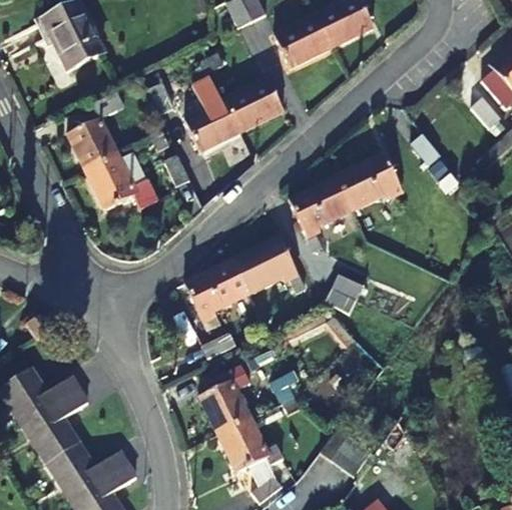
[(252,19),(243,0),(232,0),(228,2),(240,25),(252,19)]
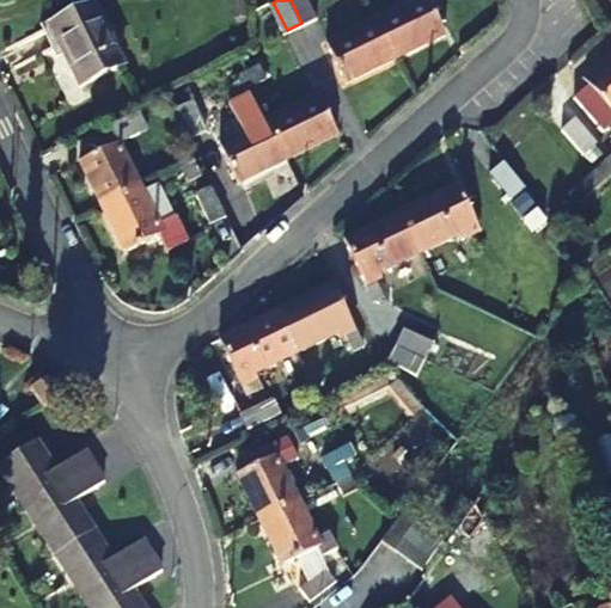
[(317,16),(310,0),(291,0),(301,23),(317,16)]
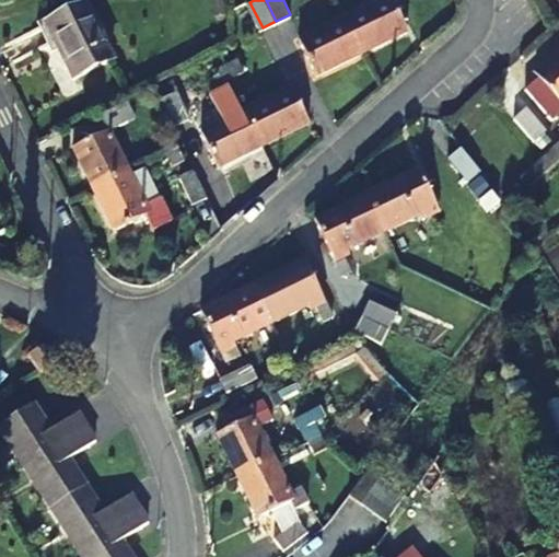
[(376,0),(345,15),(363,51),(409,28),(394,0),(376,0)]
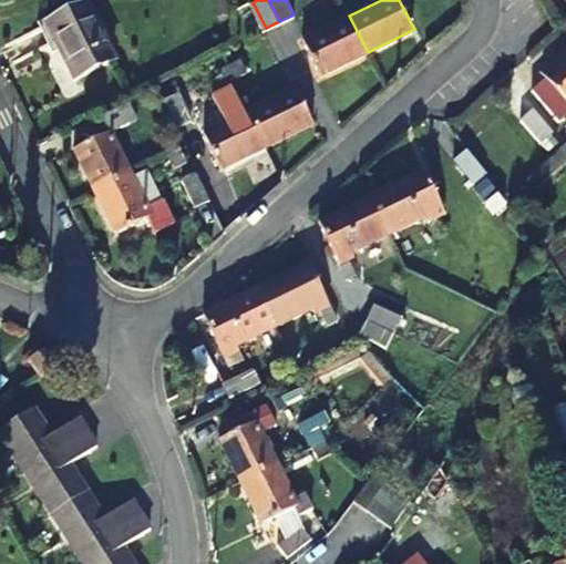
[(57,38),(68,59),(75,77),(115,57),(88,2),(49,21),(57,38)]
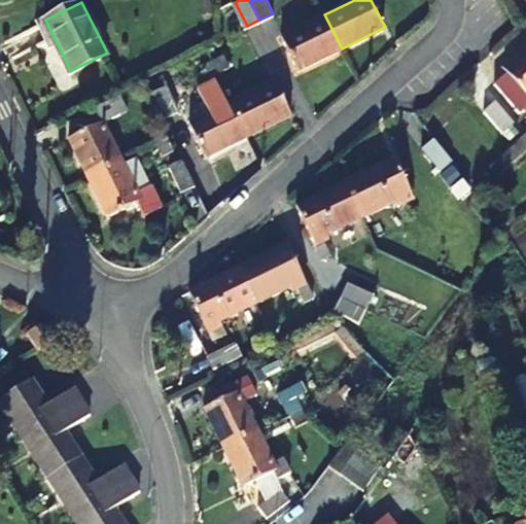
[(281,35),(297,69),(342,48),(324,14),(281,35)]
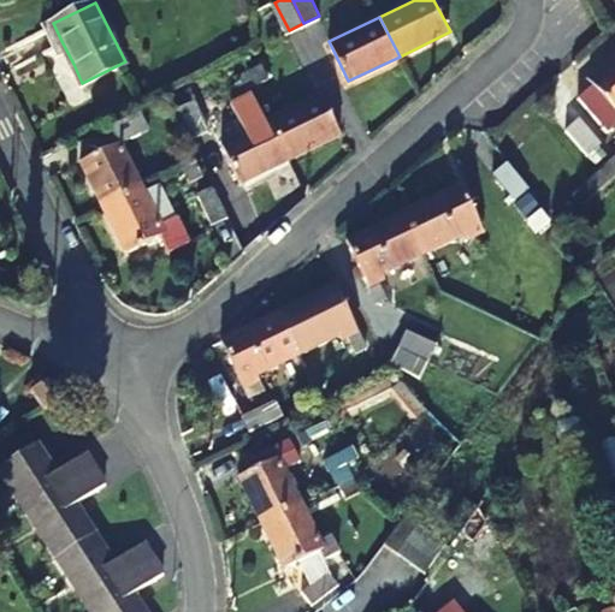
[(614,54),(589,78),(592,83),(578,96),(607,128),(614,119),(614,54)]
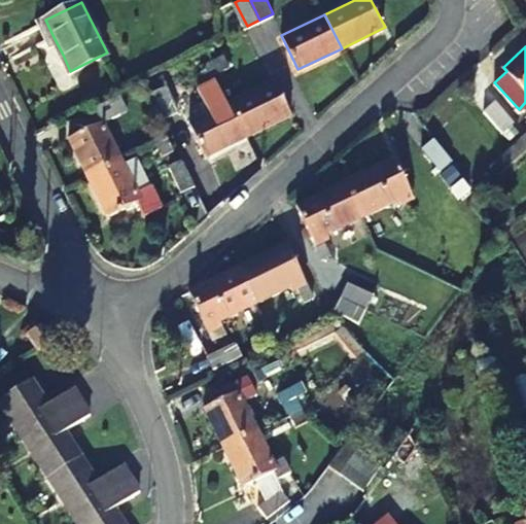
[(212,59),(218,70),(230,64),(224,53),(212,59)]
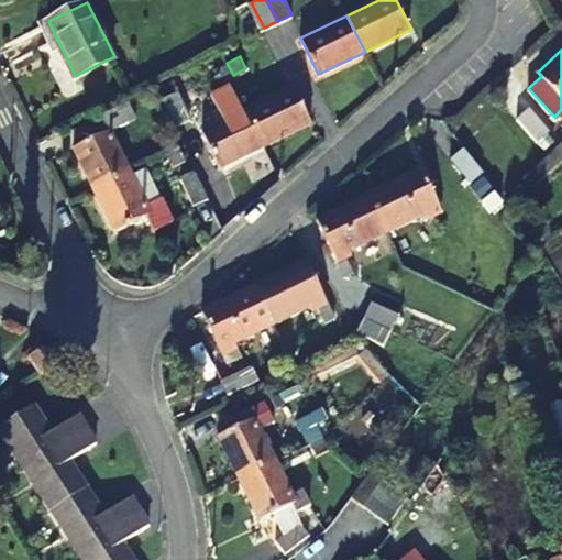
[(215,69),(220,81),(233,75),(227,63),(215,69)]
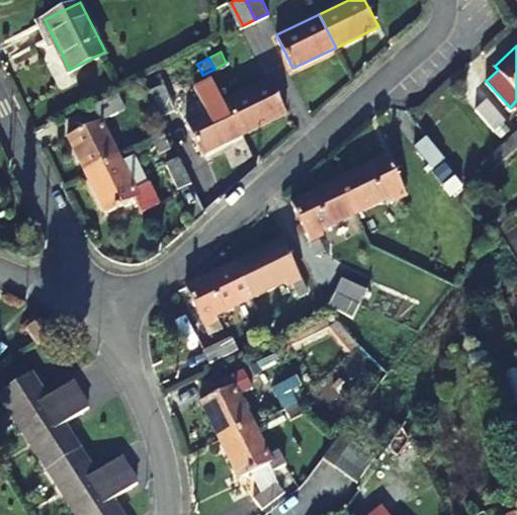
[(229,99),(245,132),(286,111),(270,78),(229,99)]
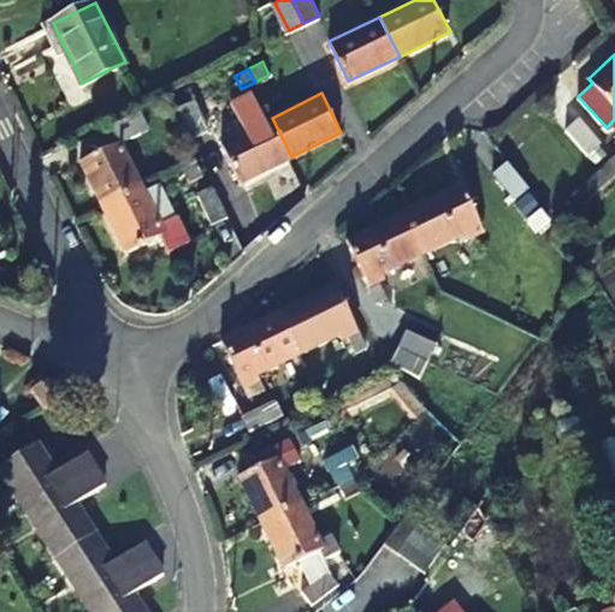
[(207,128),(194,97),(178,106),(191,136),(207,128)]
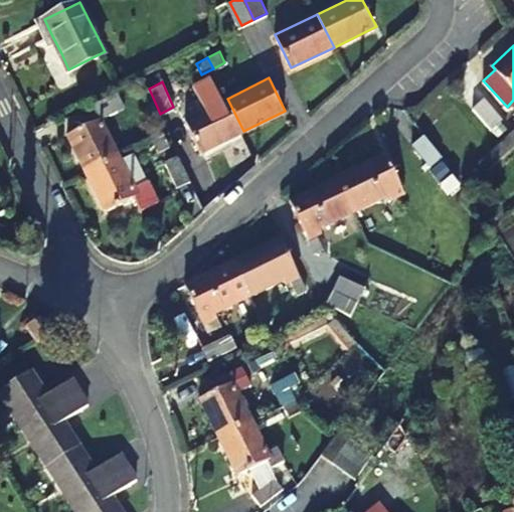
[(84,126),(67,134),(86,172),(119,155),(101,117),(115,111),(107,96),(76,111),(84,126)]
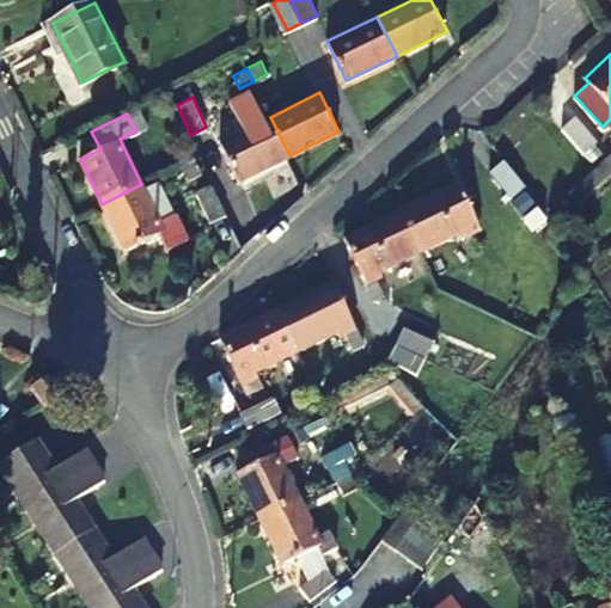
[(220,141),(239,179),(289,155),(270,117),(220,141)]
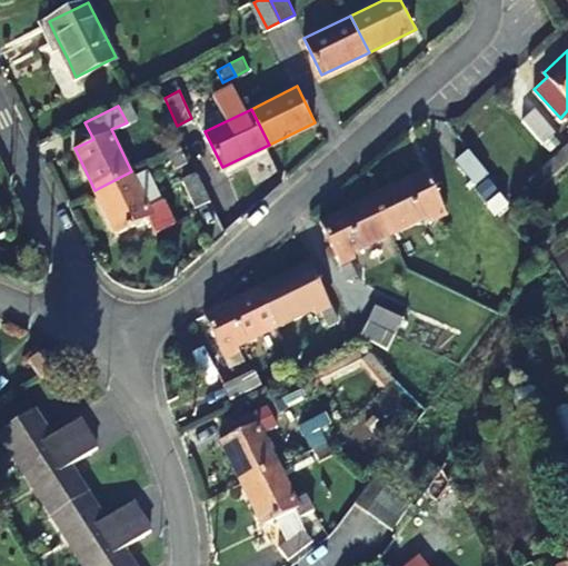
[(175,136),(161,141),(168,154),(180,147),(175,136)]
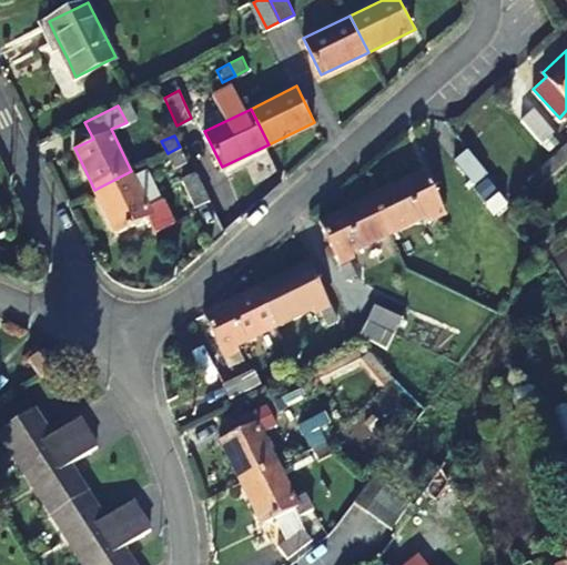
[(544,181),(566,160),(566,142),(534,171),(544,181)]
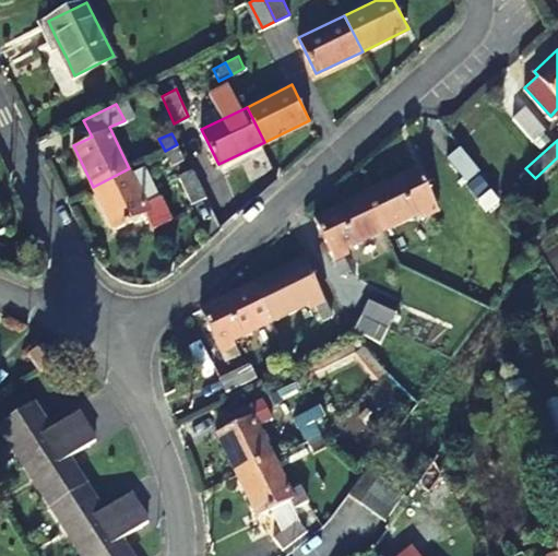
[(177,144),(165,151),(171,165),(185,158),(177,144)]
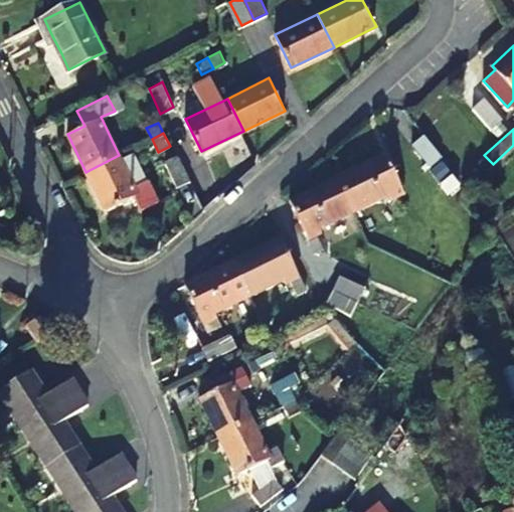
[(411,141),(424,163),(437,156),(424,134),(411,141)]
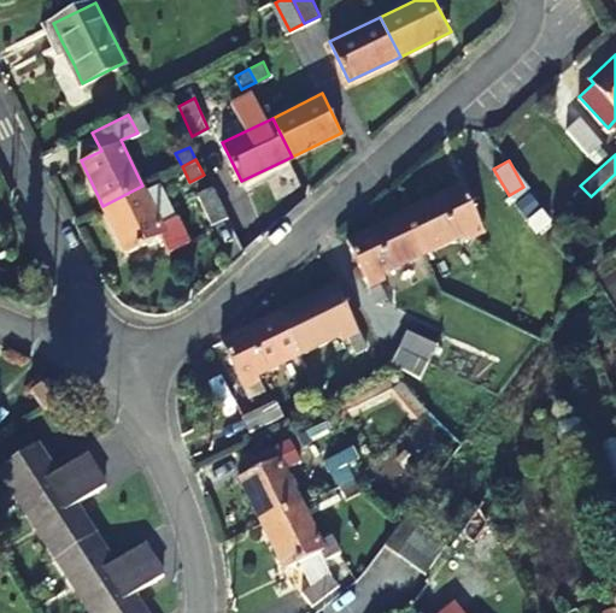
[(404,210),(424,251),(465,231),(468,236),(485,229),(462,182),(404,210)]
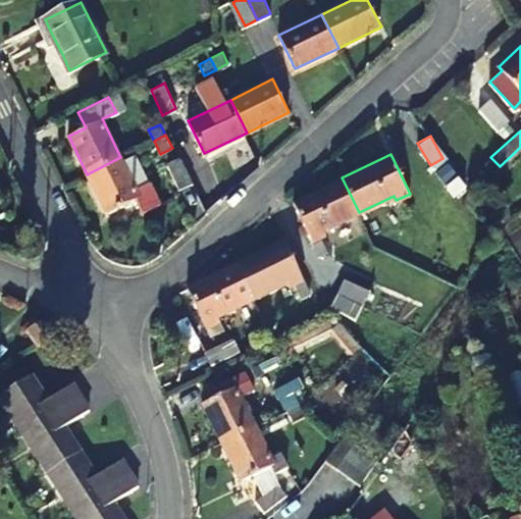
[(193,180),(180,156),(168,162),(180,188),(193,180)]
